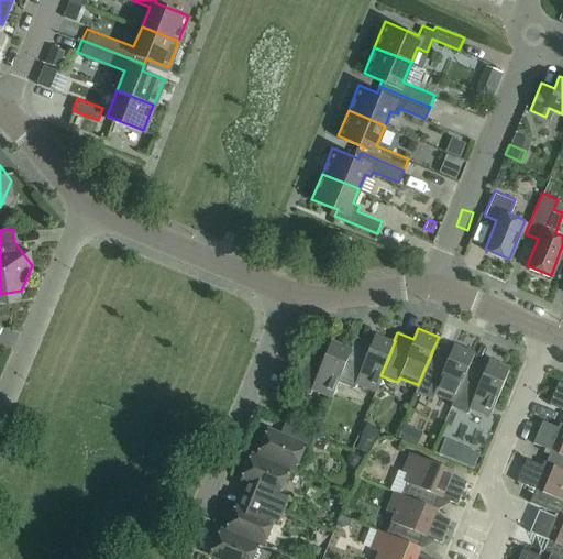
[(354,337),(350,347),(351,347),(338,380),(354,386),(355,381),(375,390),(381,375),(395,341),(394,340),(374,332),(370,343),(354,337)]
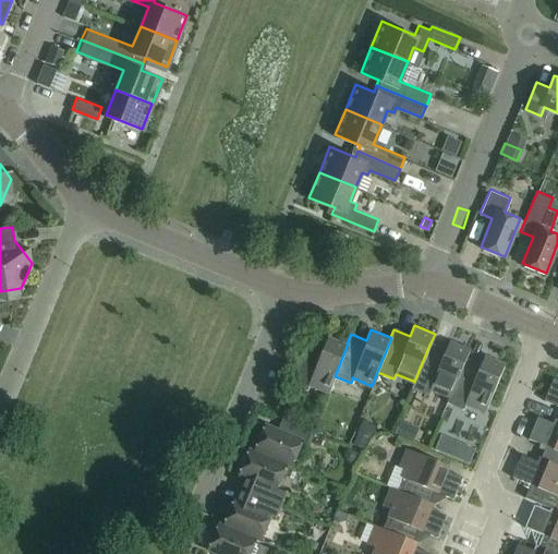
[(348,344),(347,344),(328,335),(324,346),(307,339),(290,382),(307,388),(310,384),(328,392),(335,376),(348,344)]
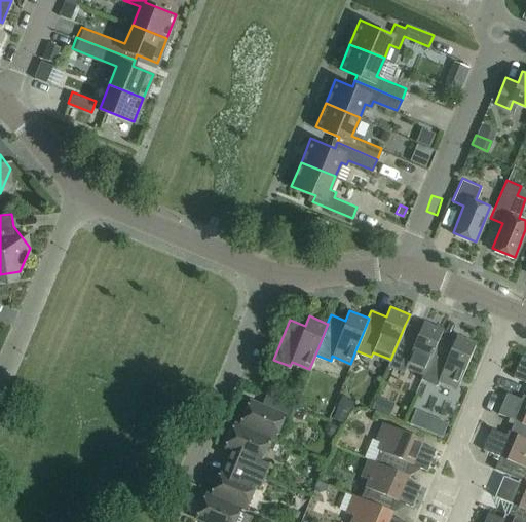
[(406,366),(422,373),(423,373),(438,338),(439,338),(443,328),(423,320),(419,331),(405,325),(390,360),(389,359),(388,364),(404,370),(406,366)]
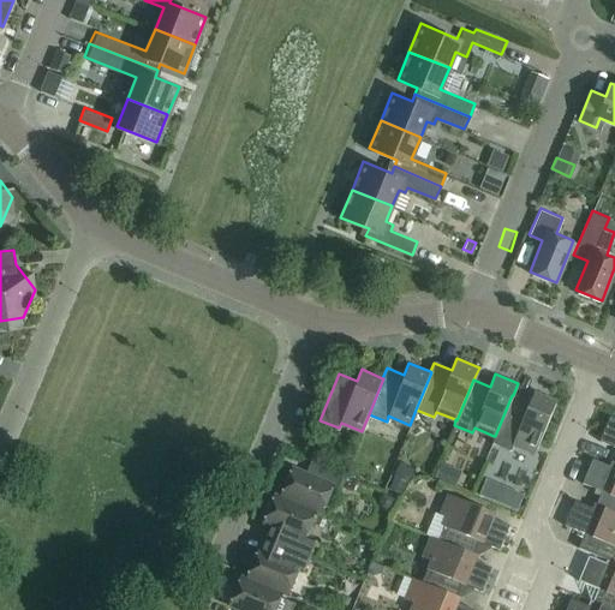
[(529,402),(513,395),(512,395),(495,436),(494,436),(493,441),(511,449),(513,443),(535,453),(556,400),(533,390),(529,402)]
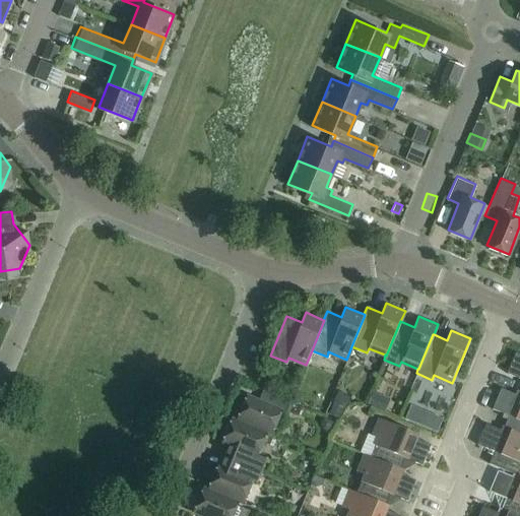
[(519,386),(519,390),(519,352),(515,350),(507,371),(519,376),(519,386)]
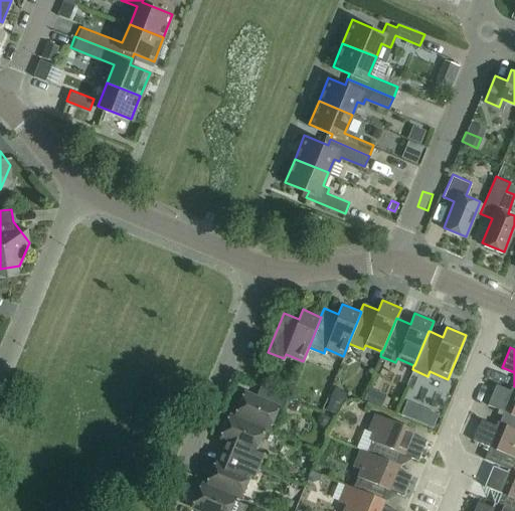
[(514,386),(511,385),(510,388),(496,382),(487,403),(504,409),(499,421),(514,428),(514,386)]
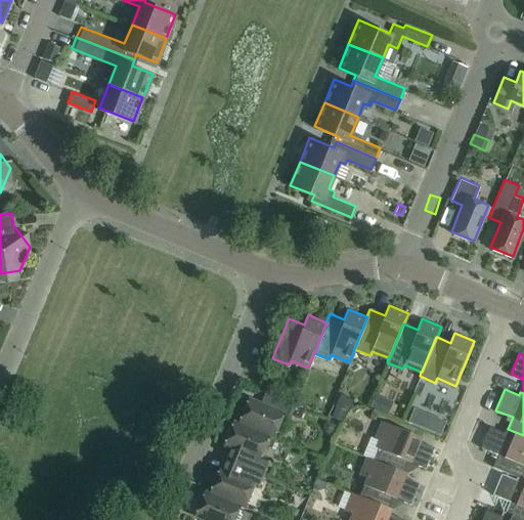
[(254,426),(269,433),(274,434),(284,413),(288,415),(293,402),(265,391),(260,402),(249,398),(238,423),(253,429),(254,426)]
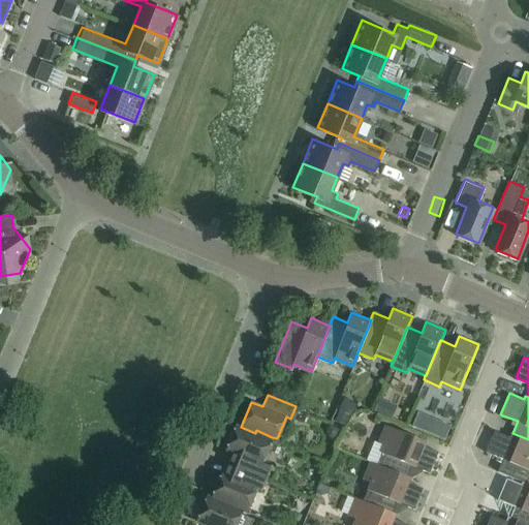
[(349,413),(339,408),(335,420),(345,424),(349,413)]
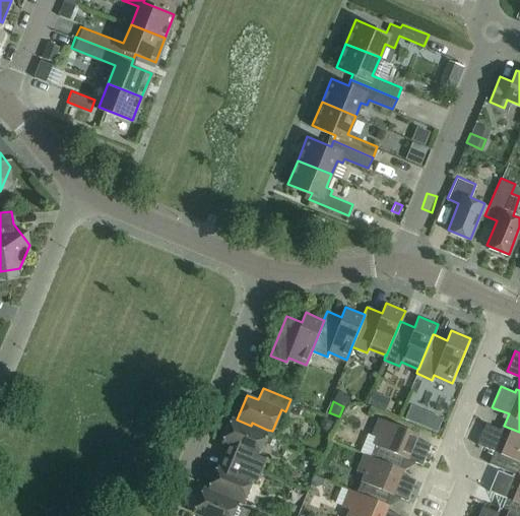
[(405,415),(414,420),(419,406),(410,403),(405,415)]
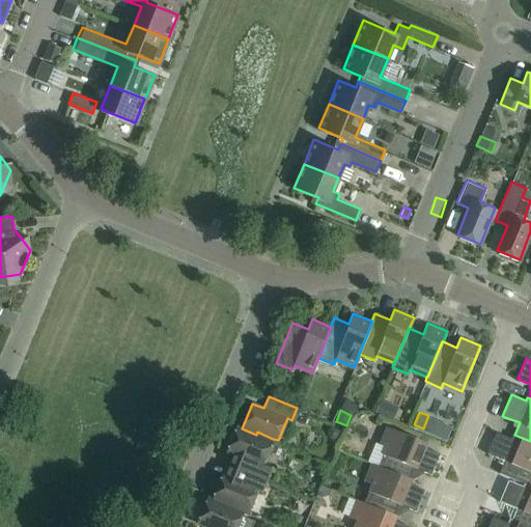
[(336,439),(341,428),(330,423),(328,430),(330,436),(336,439)]
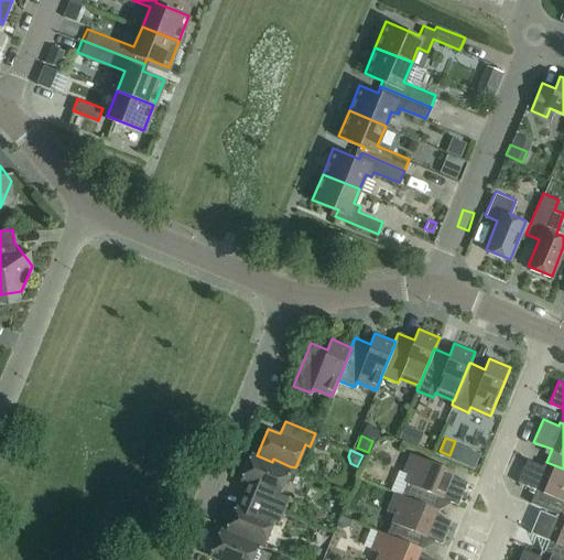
[(402,494),(433,507),(438,495),(458,503),(467,481),(452,474),(454,470),(411,452),(403,471),(411,474),(407,484),(402,494)]
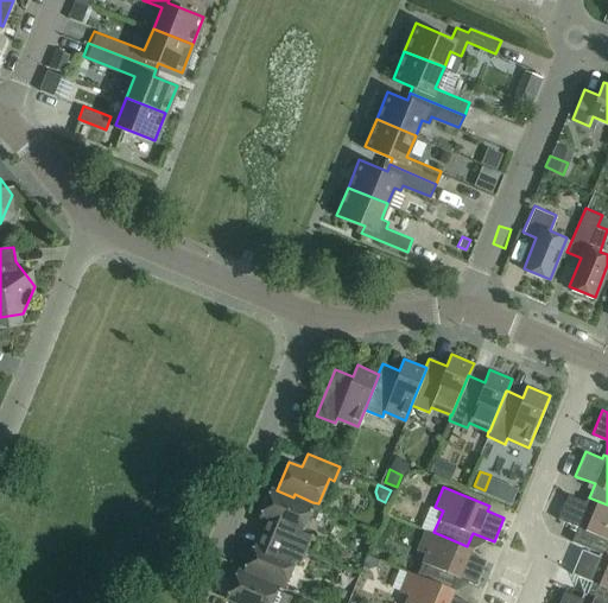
[(293,497),(277,490),(271,488),(260,514),(273,520),(268,533),(273,535),(301,546),(305,533),(301,531),(312,502),(295,494),(293,497)]
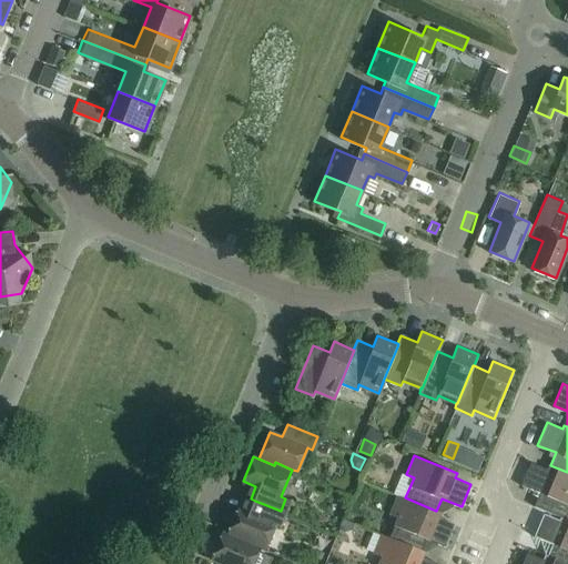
[(566,516),(567,510),(567,472),(550,465),(548,464),(547,467),(530,461),(521,484),(539,491),(534,504),(560,515),(566,516)]
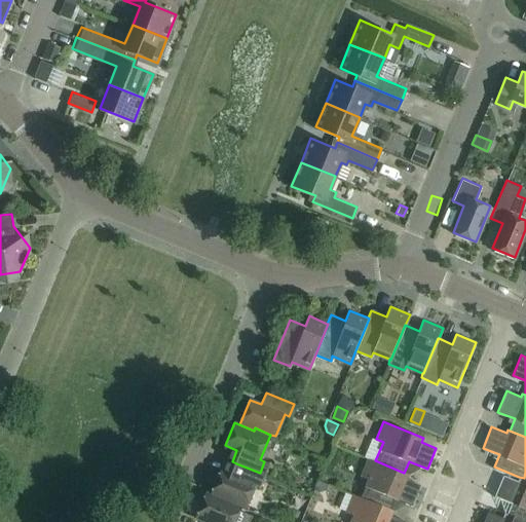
[(361,496),(389,509),(395,497),(412,505),(420,484),(406,478),(408,474),(404,473),(375,460),(368,457),(361,475),(368,478),(361,496)]
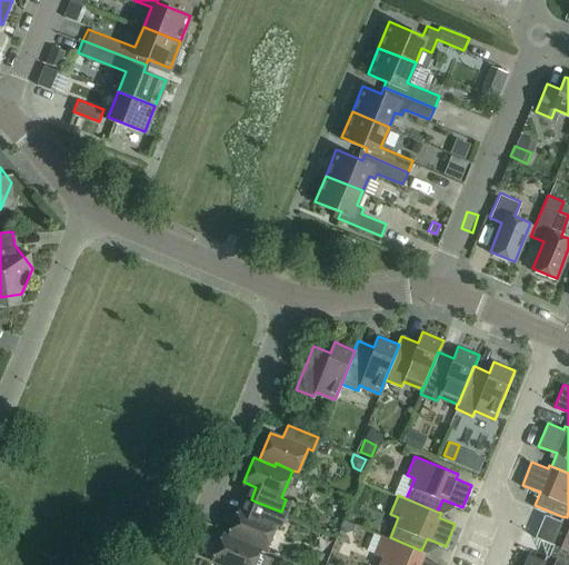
[(281,512),(256,502),(251,514),(238,508),(227,535),(243,542),(245,539),(261,546),(267,548),(277,524),(281,526),(286,514),(281,512)]
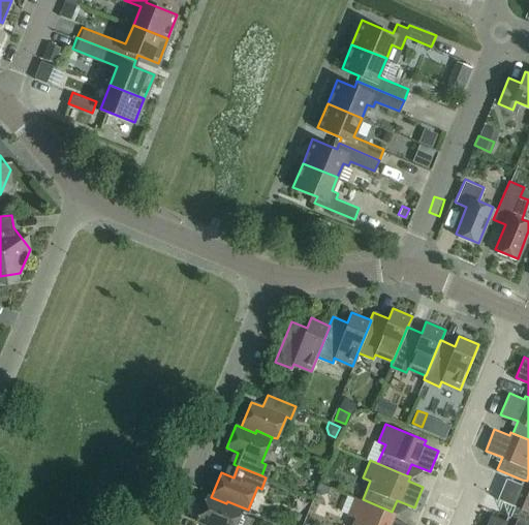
[(522,480),(521,483),(506,476),(497,498),(515,504),(509,517),(528,524),(528,481),(527,481),(522,480)]
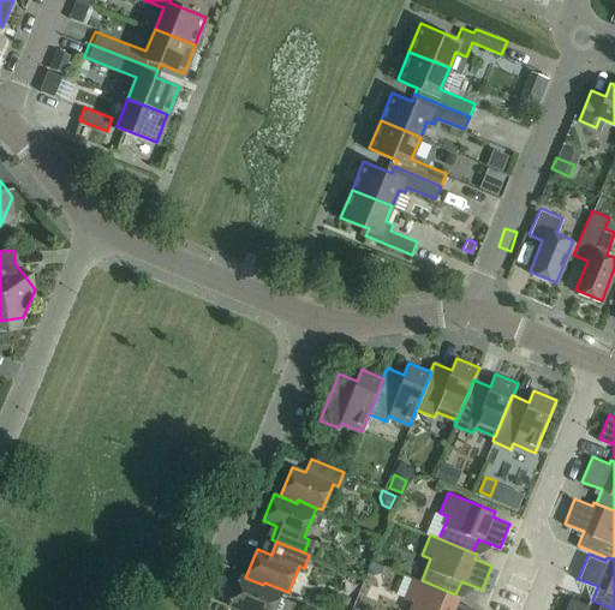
[(280,594),(282,590),(264,582),(263,585),(245,578),(240,576),(230,602),(243,608),(242,609),(291,609),(296,602),(280,594)]
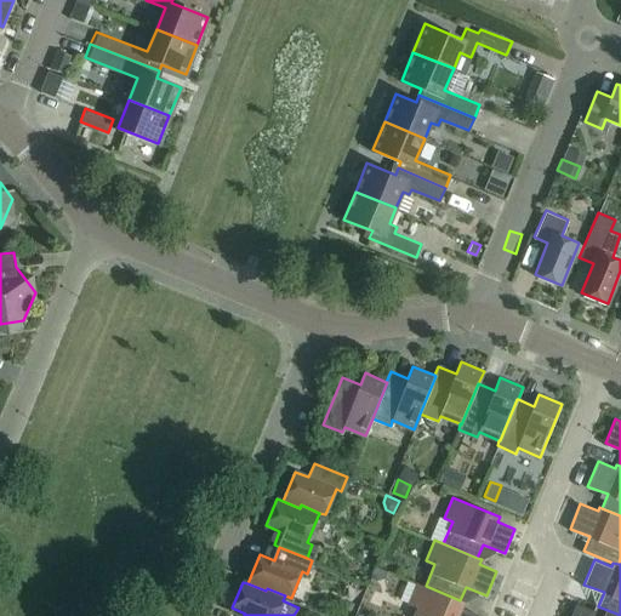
[(463,602),(460,600),(426,586),(416,582),(408,604),(417,608),(412,615),(477,615),(479,614),(462,606),(463,602)]
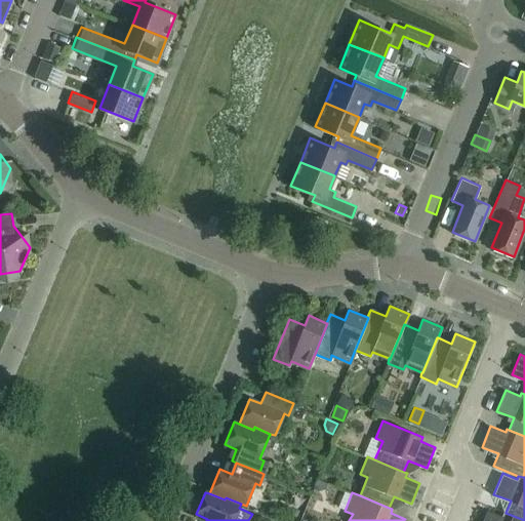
[(310,520),(313,514),(301,509),(296,520),(310,520)]
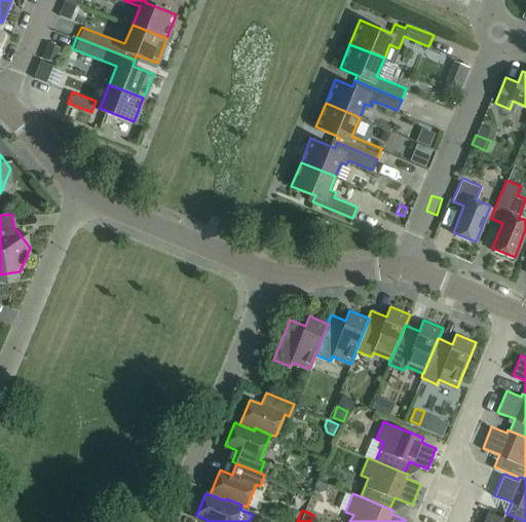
[(525,521),(506,514),(504,513),(502,516),(488,510),(483,521),(525,521)]
